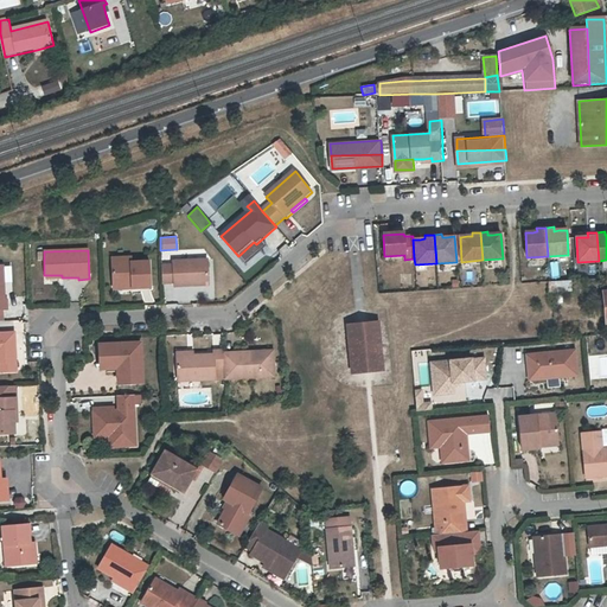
[(132,285),(132,289),(149,288),(149,262),(131,263),(131,259),(112,259),(113,286),(132,285)]
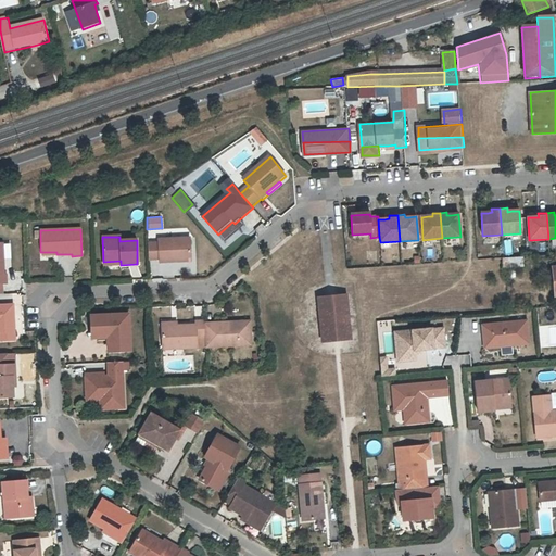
[(159,241),(159,244),(148,245),(149,262),(160,261),(160,264),(191,263),(190,239),(159,241)]
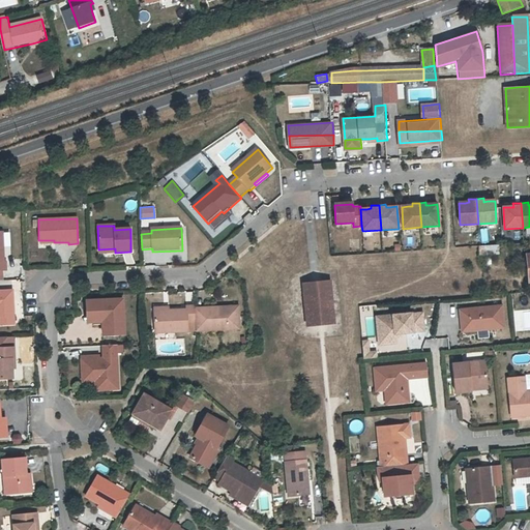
[(499,254),(498,245),(479,246),(480,256),(499,254)]
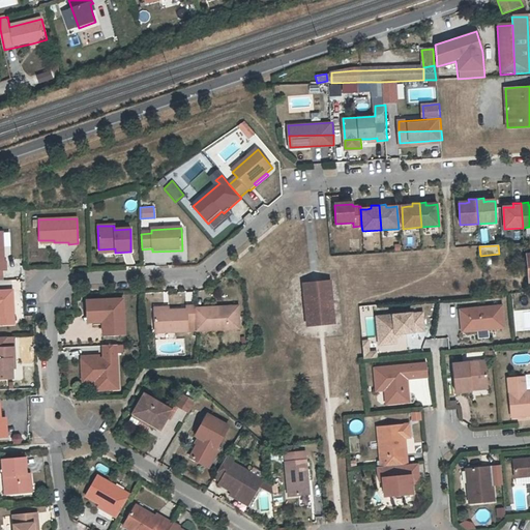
[(319,325),(335,324),(330,280),(315,282),(301,283),(305,326),(319,325)]
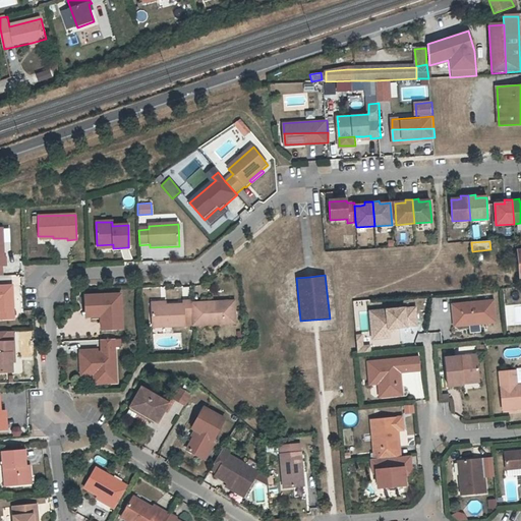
[(12,286),(0,286),(0,320),(14,319),(12,286)]
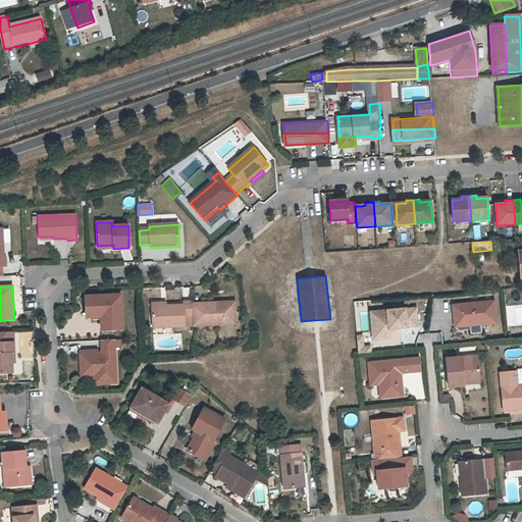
[(85,298),(86,309),(101,308),(101,317),(102,331),(122,329),(121,296),(85,298)]
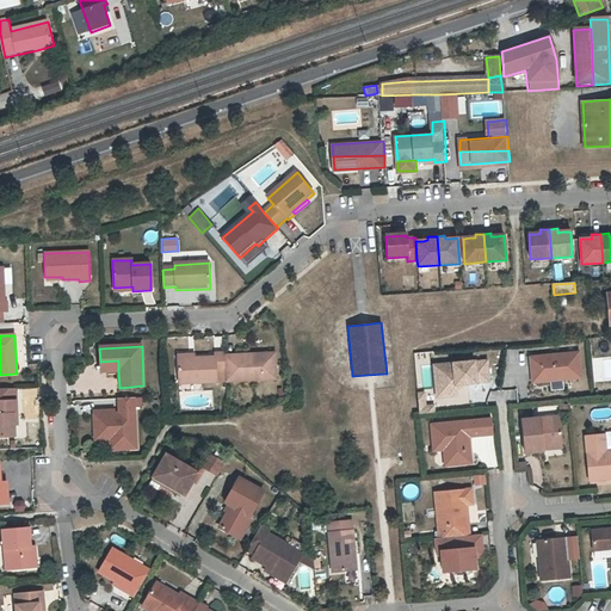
[(179,384),(217,382),(227,382),(226,371),(226,360),(226,356),(224,353),(215,353),(215,357),(195,358),(178,359),(179,384)]
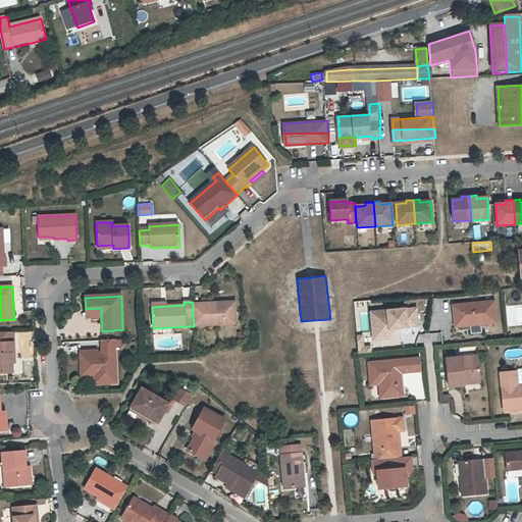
[(217,307),(217,303),(200,304),(200,308),(193,308),(193,317),(194,326),(223,324),(222,320),(236,319),(236,302),(221,303),(221,306),(217,307)]
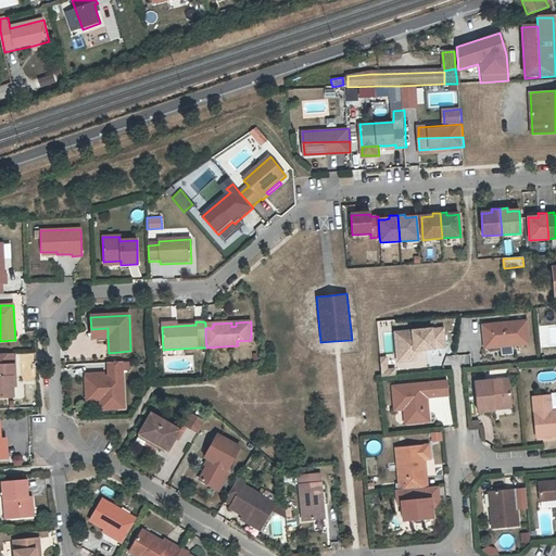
[(484,350),(529,344),(527,321),(482,326),(483,337),(488,336),(488,339),(483,340),(484,350)]
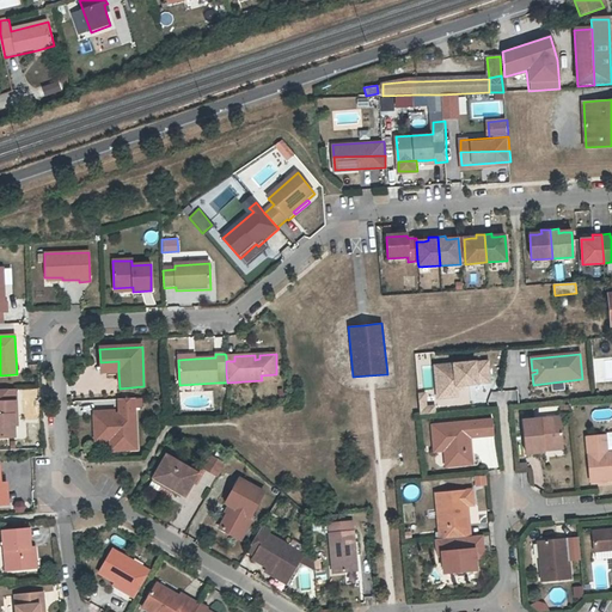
[(118,361),(101,362),(102,373),(118,372),(118,361)]
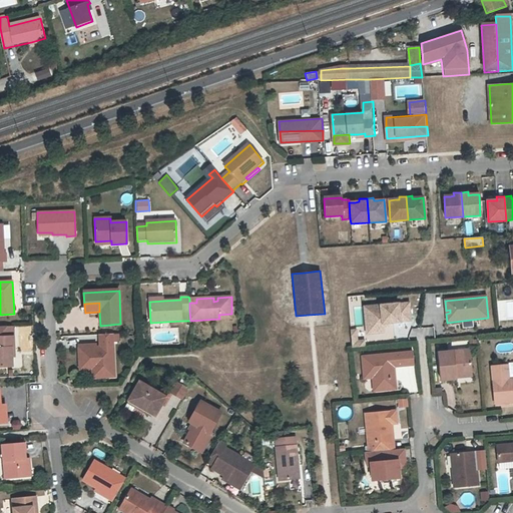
[(395,304),(377,306),(377,311),(361,313),(362,323),(366,329),(372,333),(380,332),(379,324),(396,322),(407,321),(405,304),(395,305),(395,304)]
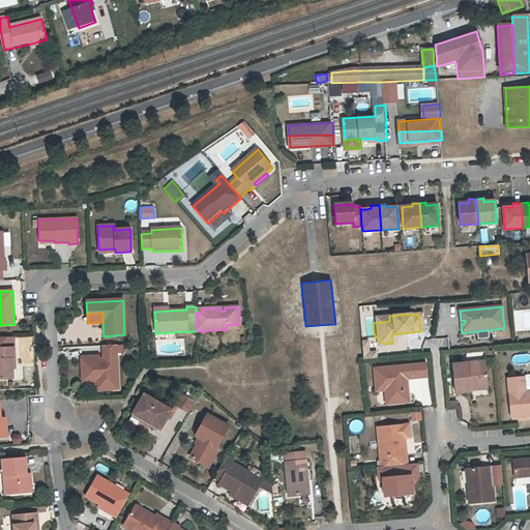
[(375,345),(384,344),(378,340),(374,333),(375,345)]
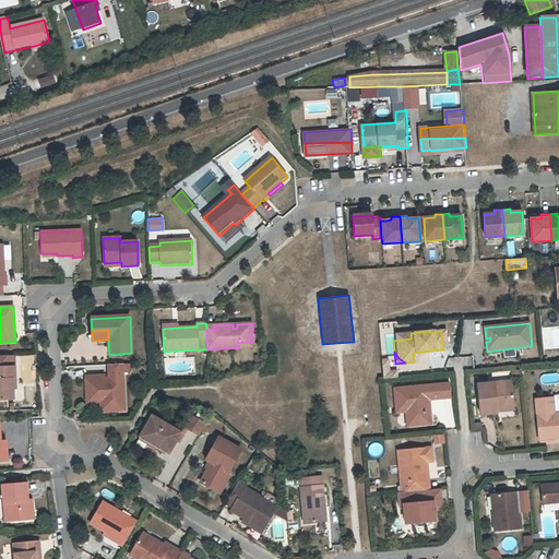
[(0,367),(18,367),(16,356),(0,356),(0,367)]
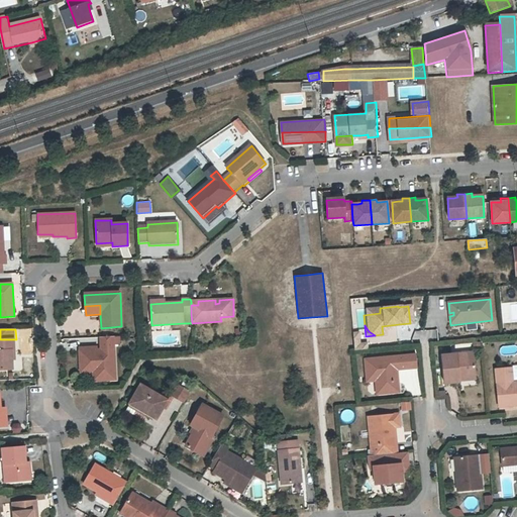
[(352,332),(354,349),(368,348),(367,342),(359,342),(358,331),(352,332)]
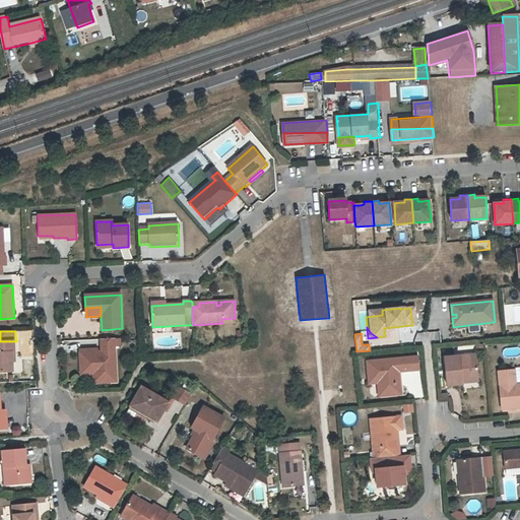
[(98,374),(99,383),(117,382),(115,347),(121,347),(121,339),(102,340),(102,352),(98,352),(92,353),(92,350),(80,351),(81,372),(95,371),(98,374)]
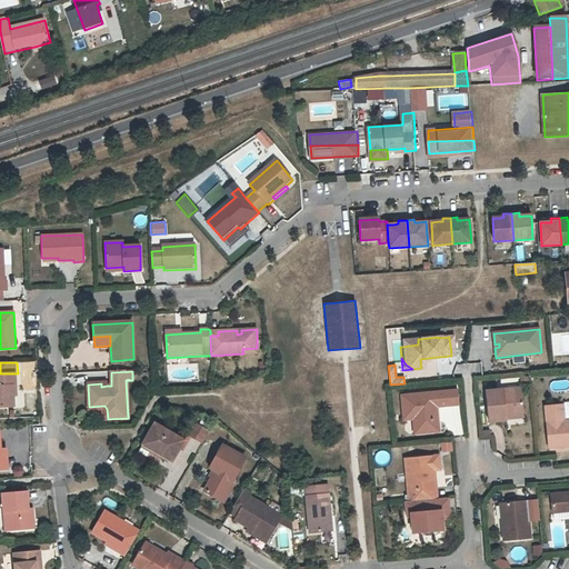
[(0,408),(17,407),(16,397),(16,387),(18,386),(18,373),(0,373),(0,408)]
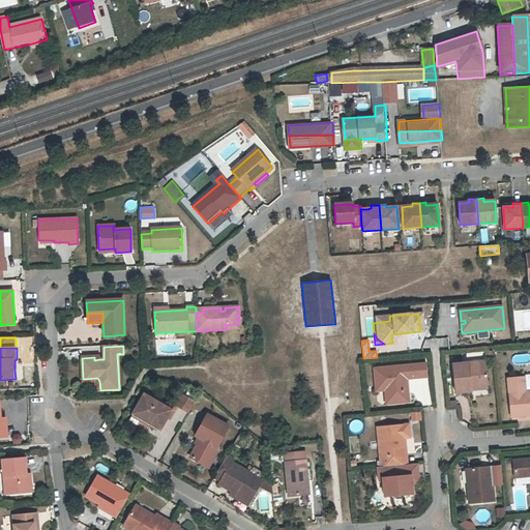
[(471,390),(471,389),(471,387),(487,385),(484,360),(452,363),(455,392),(471,390)]
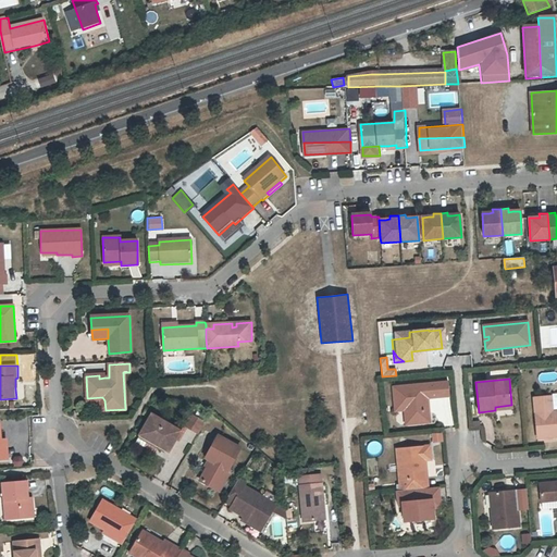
[(448,382),(436,383),(438,396),(449,395),(448,382)]
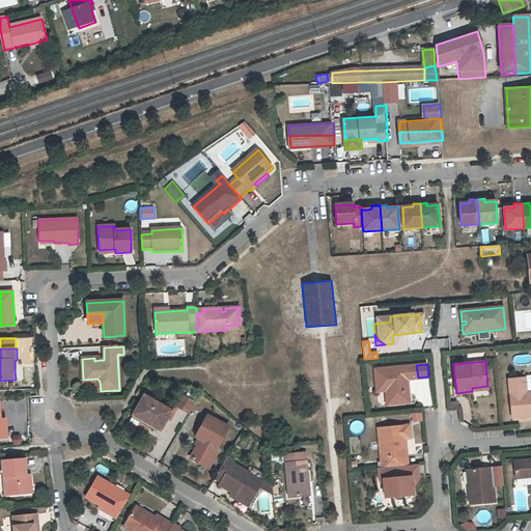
[(407,379),(418,378),(416,365),(374,369),(375,387),(386,386),(389,389),(391,404),(409,402),(407,379)]
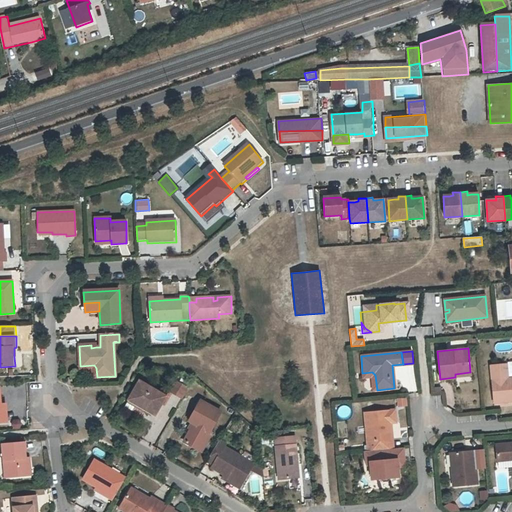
[(491,364),(493,401),(511,400),(511,377),(508,378),(507,363),(491,364)]
